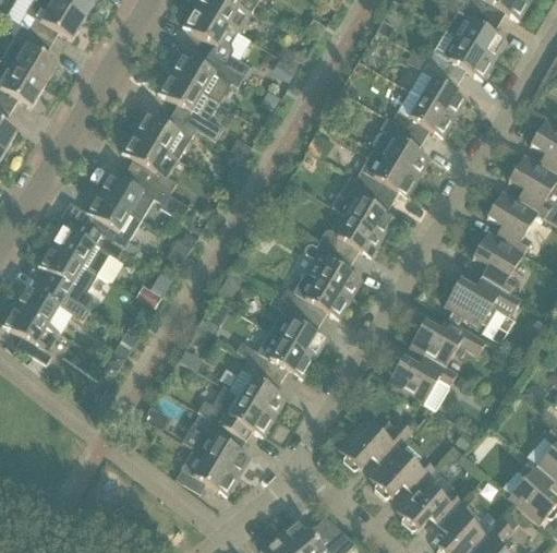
[(33,0),(26,13),(35,19),(28,29),(51,44),(59,33),(72,40),(85,17),(56,0),(33,0)]
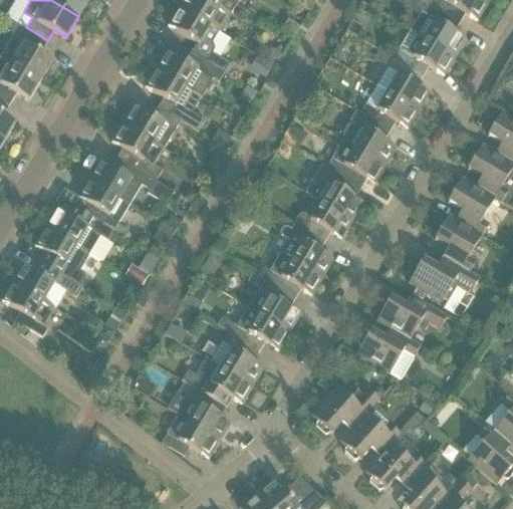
[(51,0),(78,16),(88,0),(51,0)]
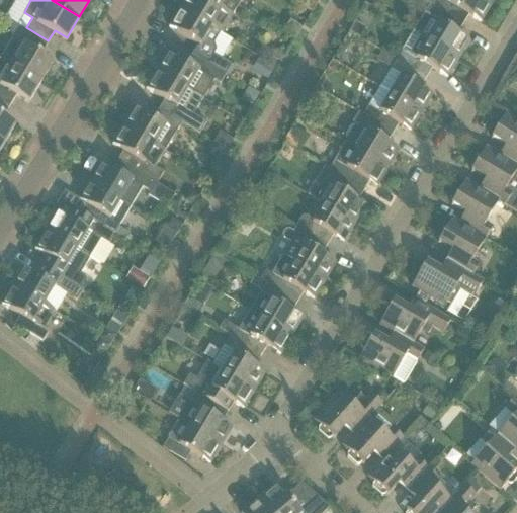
[(238,3),(233,0),(183,0),(180,5),(223,31),(234,12),(233,12),(238,3)]
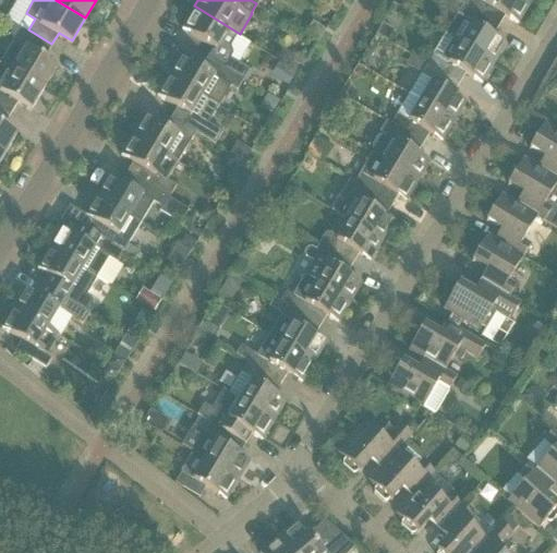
[(530,0),(461,0),(463,1),(498,23),(505,13),(518,21),(530,0)]
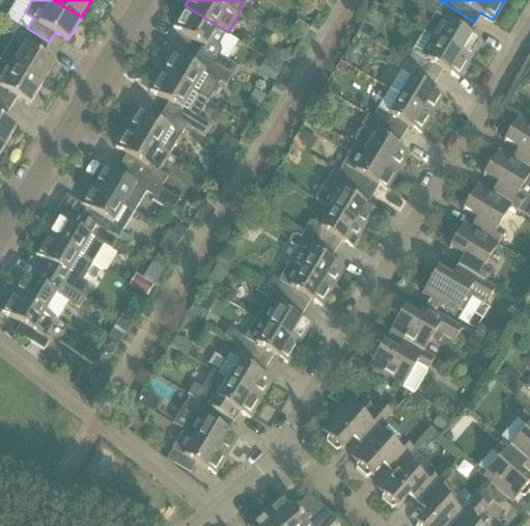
[(470,57),(481,38),(469,31),(474,22),(441,1),(423,29),(430,33),(470,57)]
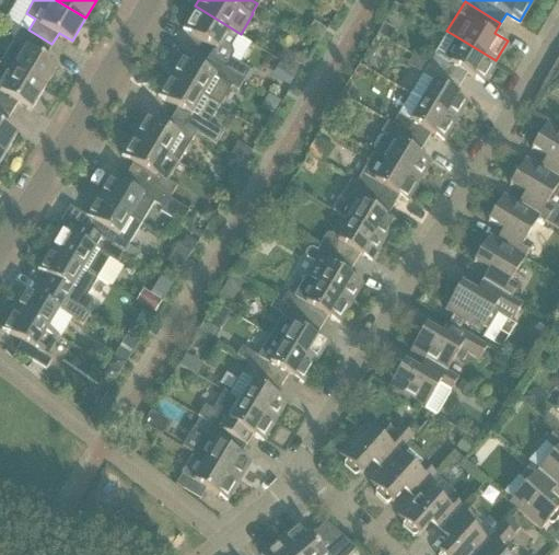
[(195,6),(183,26),(201,37),(214,46),(211,51),(226,61),(225,65),(224,65),(244,77),(251,67),(231,55),(234,51),(232,44),(237,33),(240,34),(241,34),(195,6)]
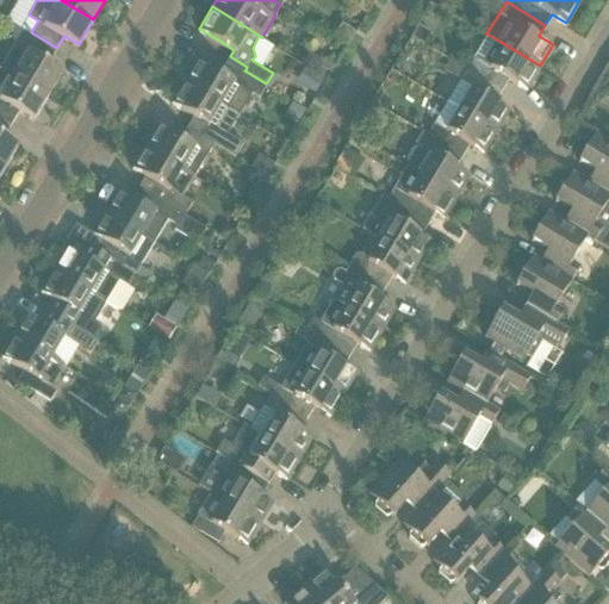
[(418,19),(412,31),(424,37),(430,25),(418,19)]
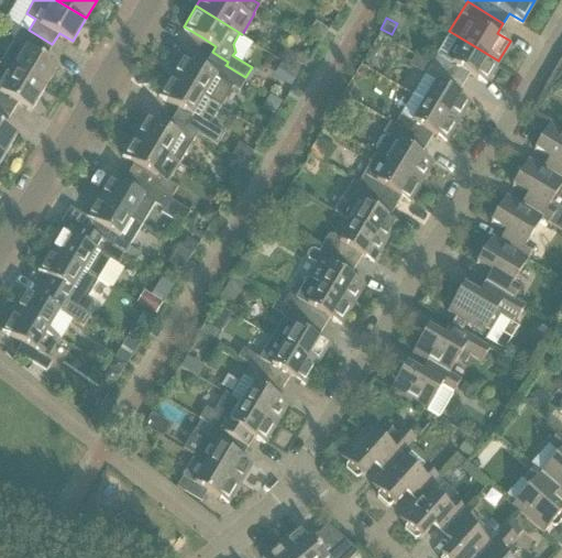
[(44,86),(57,64),(45,56),(52,44),(29,30),(19,24),(13,22),(11,26),(14,39),(1,59),(13,67),(44,86)]
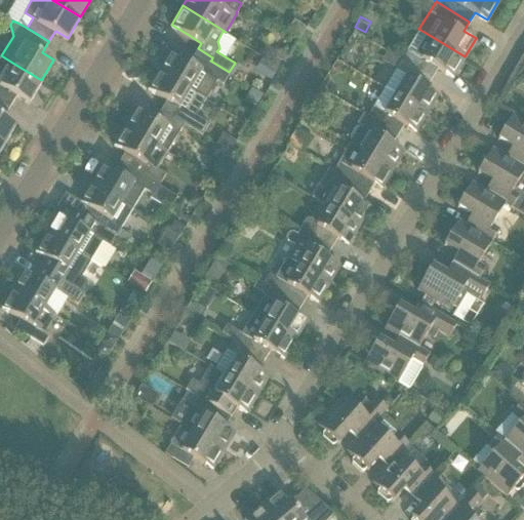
[(298,21),(291,32),(298,37),(306,26),(298,21)]
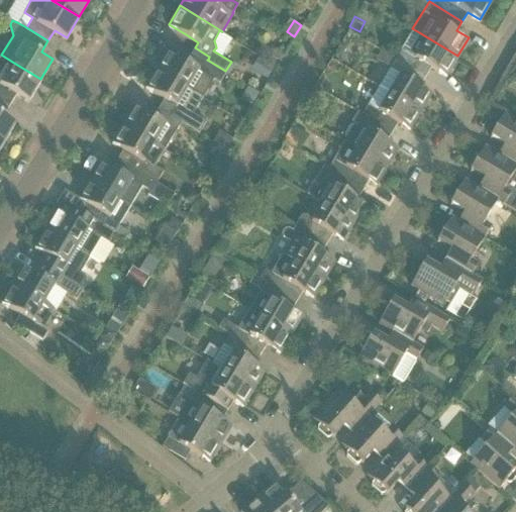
[(419,32),(412,28),(402,46),(409,50),(419,32)]
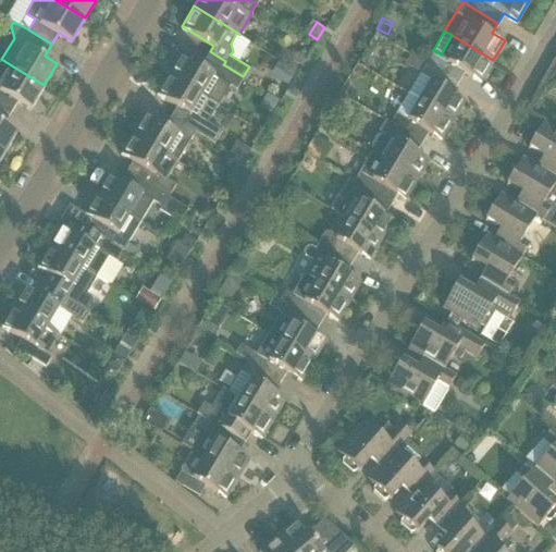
[(493,60),(452,35),(441,54),(433,50),(427,61),(443,70),(458,80),(465,70),(481,81),(493,60)]
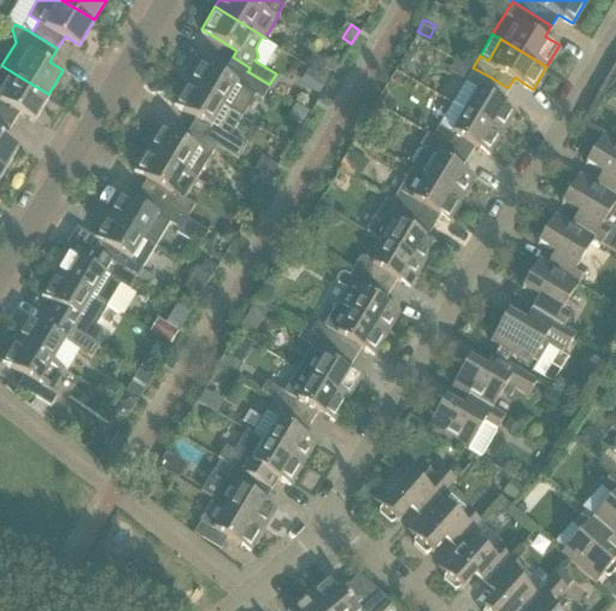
[(329,54),(323,64),(334,70),(339,60),(329,54)]
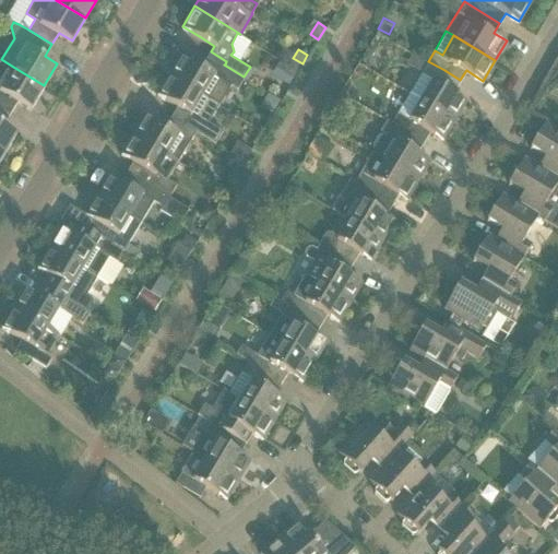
[(422,71),(428,61),(412,50),(405,61),(422,71)]
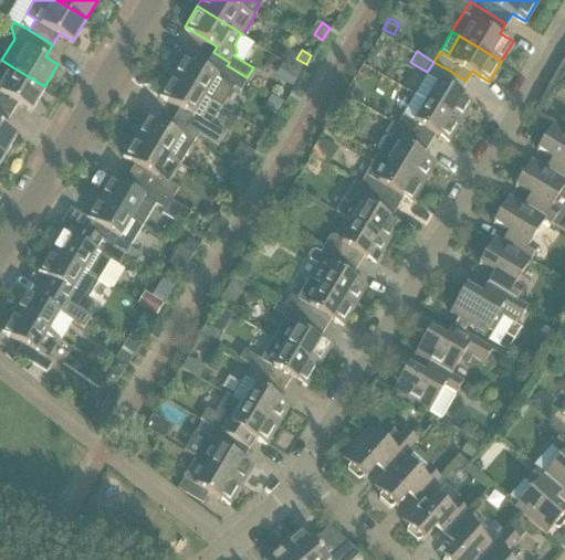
[(184,53),(171,73),(222,104),(222,103),(221,102),(232,84),(233,84),(234,84),(241,87),(247,77),(227,65),(228,65),(210,55),(205,66),(184,53)]
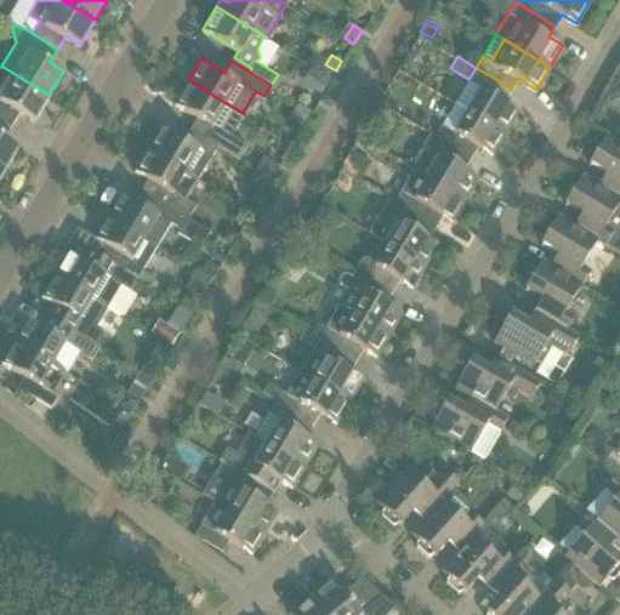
[(399,64),(392,75),(397,78),(407,75),(409,70),(399,64)]
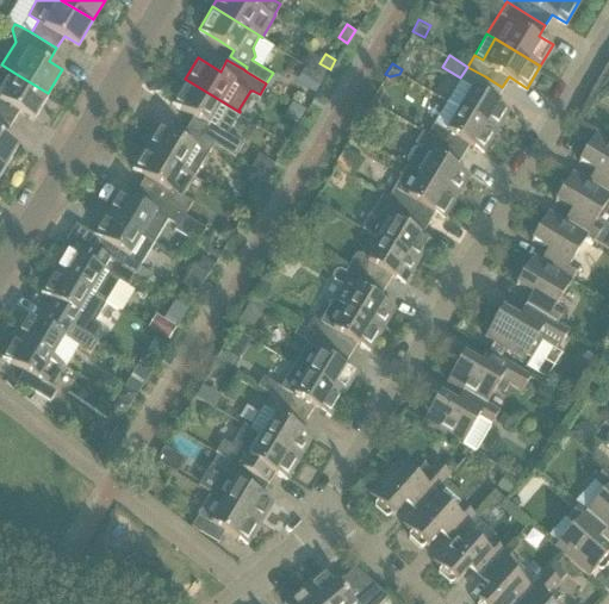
[(33,117),(48,93),(14,73),(1,64),(0,64),(0,114),(12,122),(19,109),(33,117)]
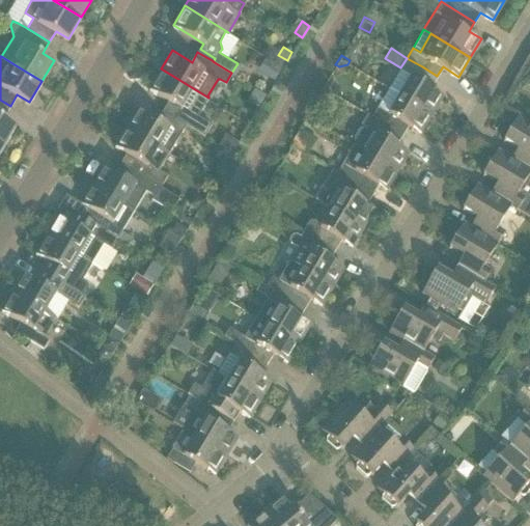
[(271,58),(263,71),(274,77),(282,64),(271,58)]
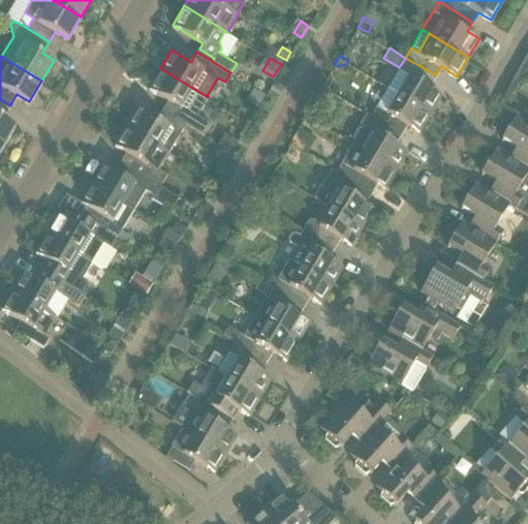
[(431,112),(442,93),(430,86),(435,75),(421,66),(405,58),(399,67),(387,86),(431,112)]
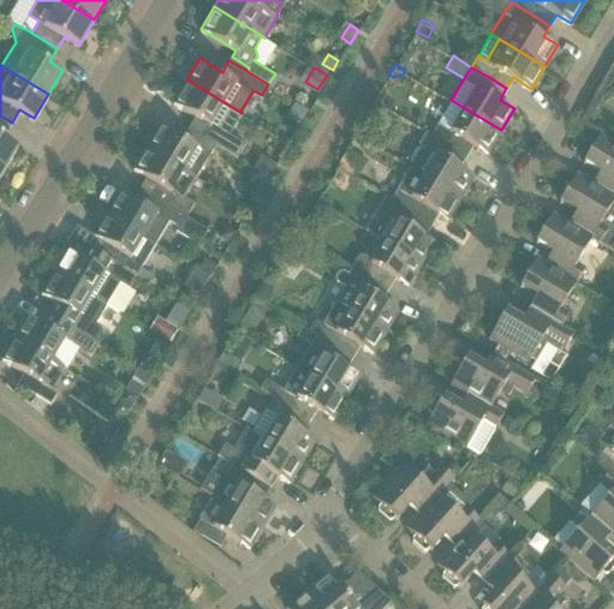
[(186,79),(173,102),(194,114),(188,125),(216,143),(237,155),(245,142),(230,132),(242,113),(186,79)]
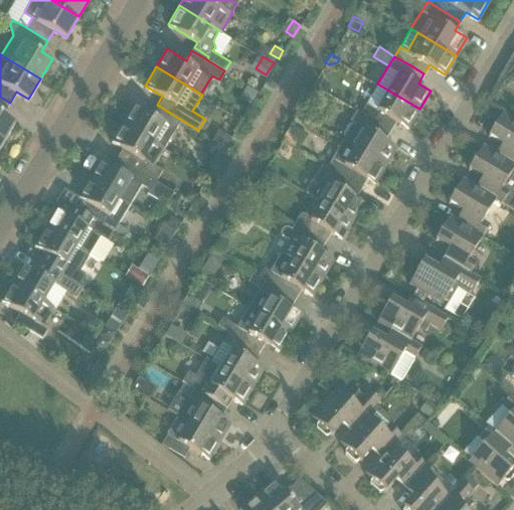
[(328,75),(321,70),(316,79),(323,83),(328,75)]
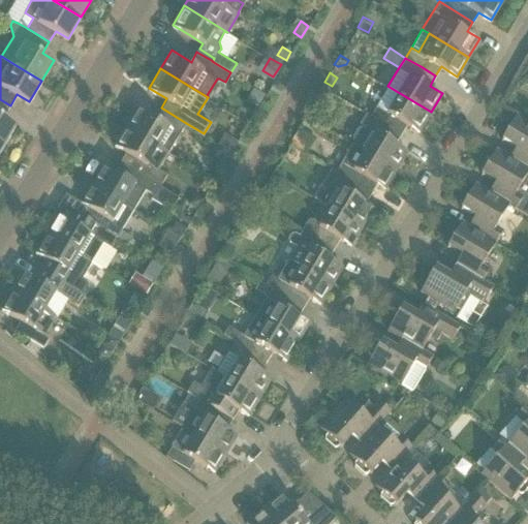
[(251,88),(264,95),(266,91),(254,84),(251,88)]
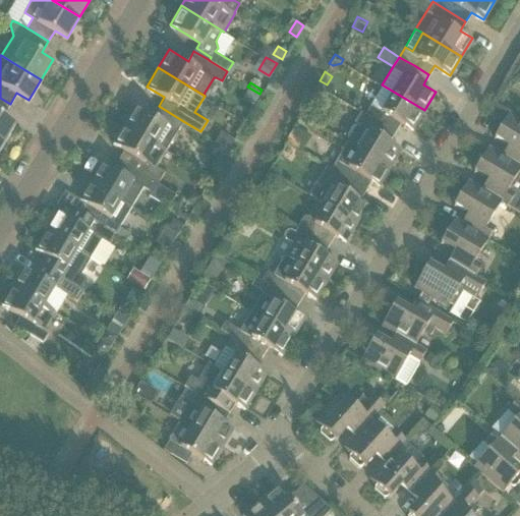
[(413,129),(424,110),(382,84),(365,113),(395,131),(401,121),(413,129)]
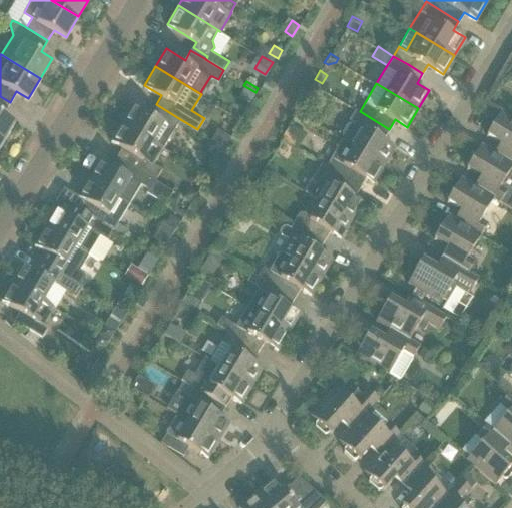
[(256,92),(243,85),(239,92),(251,99),(256,92)]
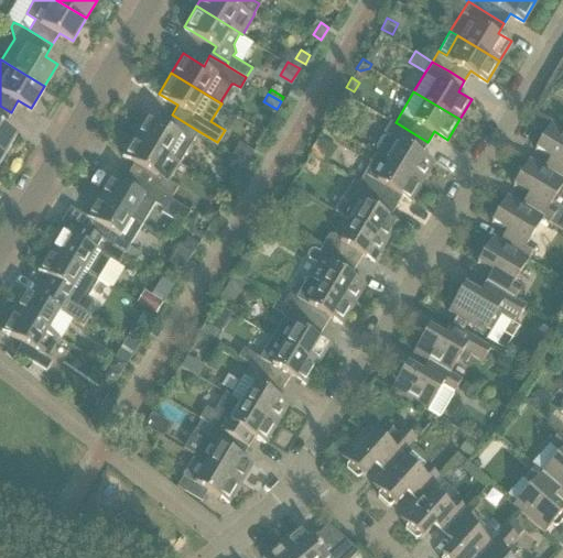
[(0,152),(3,154),(17,132),(4,124),(11,112),(0,106),(0,152)]
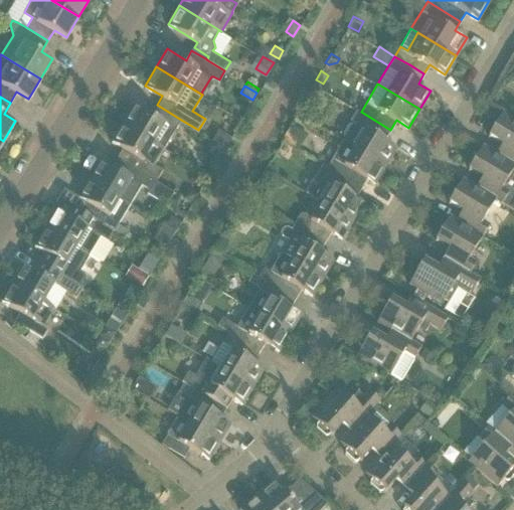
[(151,114),(134,104),(123,122),(164,147),(181,120),(157,105),(151,114)]
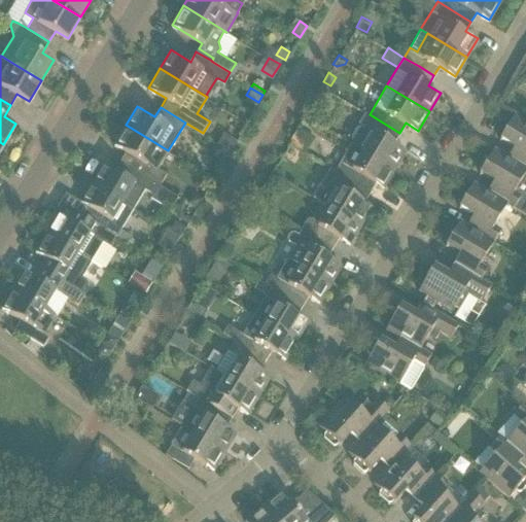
[(395,168),(407,149),(394,141),(399,133),(370,114),(364,111),(358,122),(362,125),(356,126),(351,134),(351,142),(395,168)]
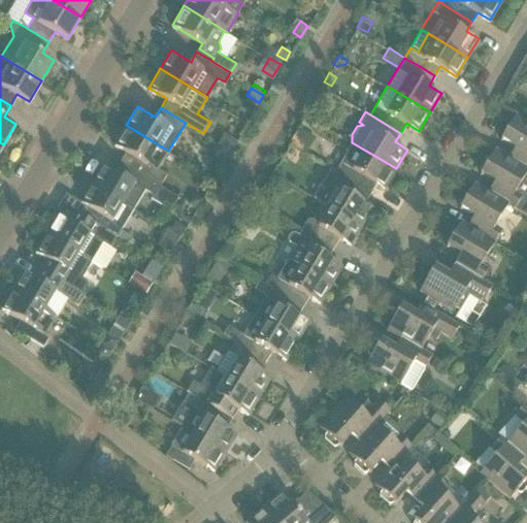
[(526,120),(516,113),(501,137),(503,138),(503,137),(515,144),(508,156),(526,166),(526,120)]
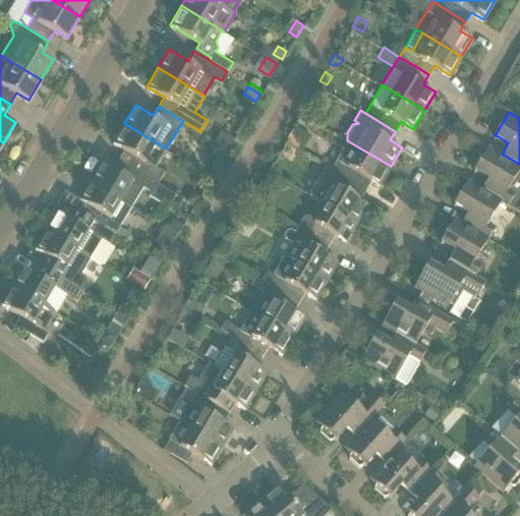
[(294,122),(285,137),(301,148),(310,132),(294,122)]
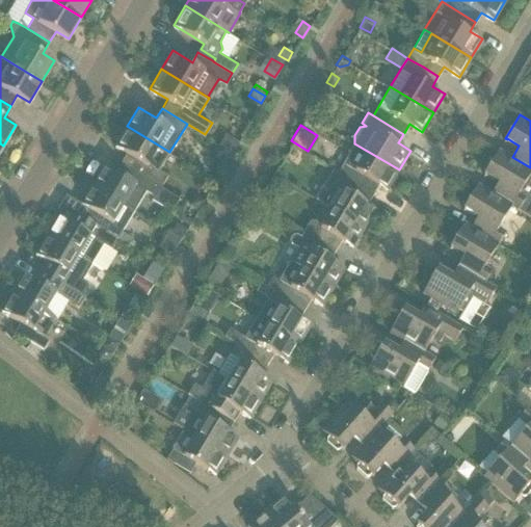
[(161,185),(168,174),(160,168),(169,152),(127,126),(115,145),(127,152),(122,161),(161,185)]
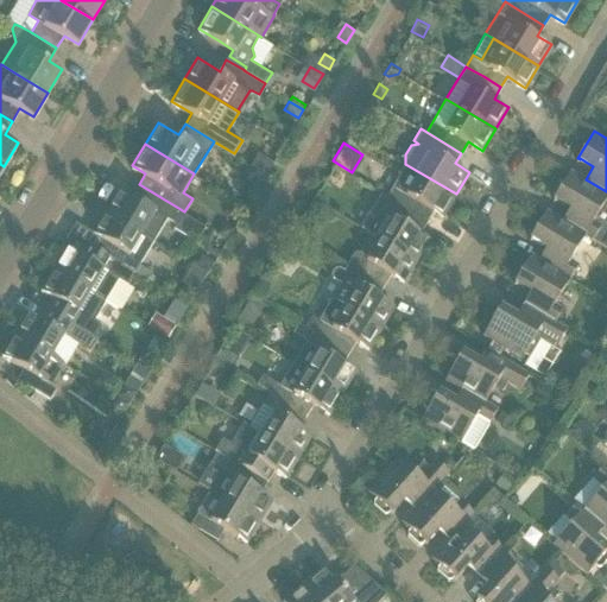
[(257,151),(251,160),(265,170),(271,159),(257,151)]
